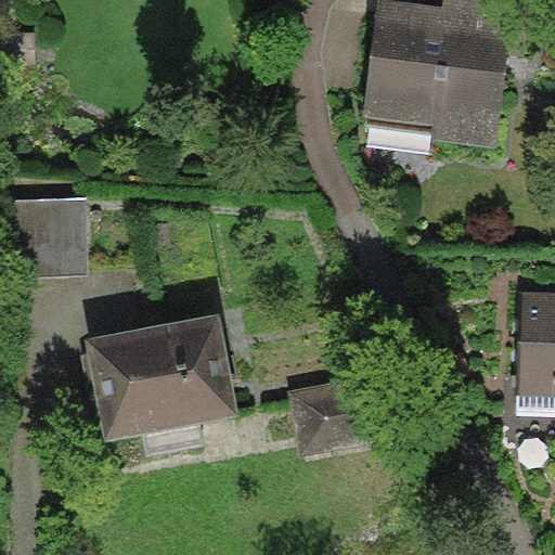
[(441,0),(440,7),(386,0),(376,0),(362,124),(433,133),(431,140),(494,147),(513,0),(508,0),(441,0)]
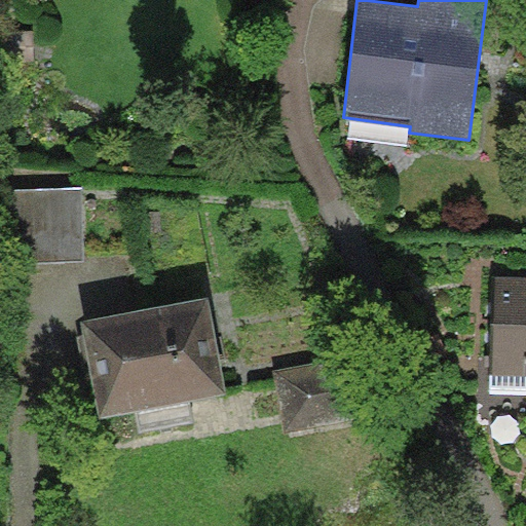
[(34,29),(0,29),(0,61),(34,61),(34,29)]
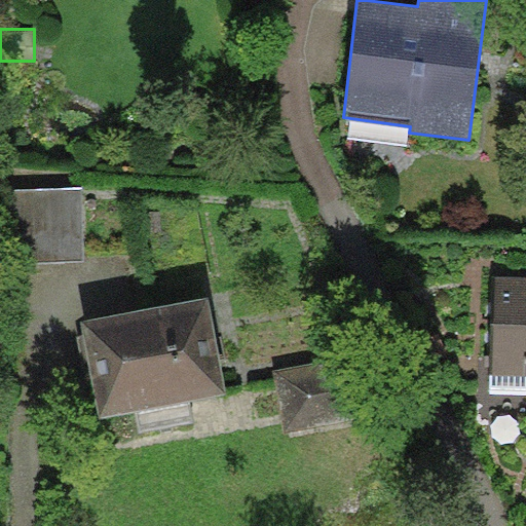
[(83,187),(4,188),(6,262),(84,260),(83,187)]
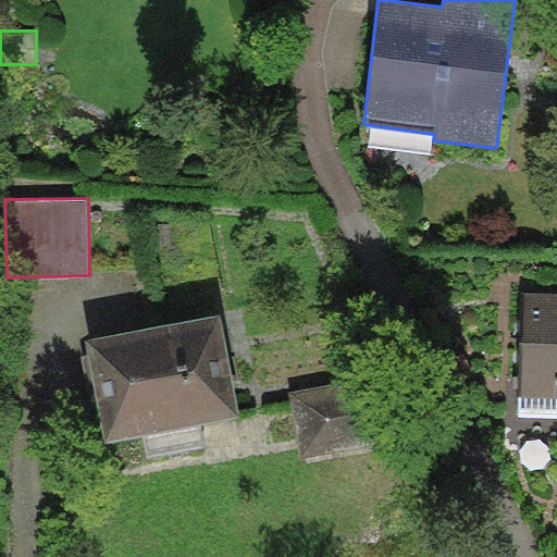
[(556,293),(523,293),(521,396),(556,396),(556,293)]
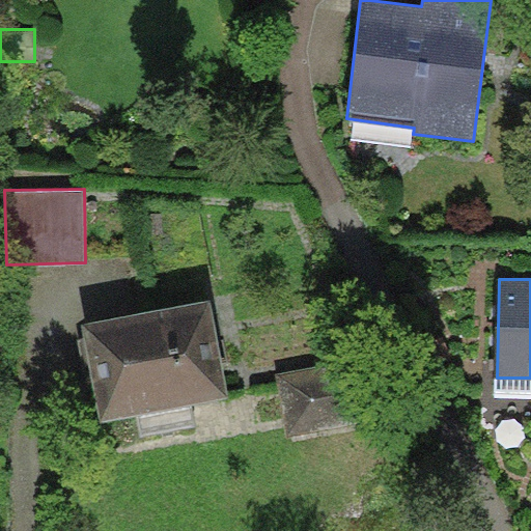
[(211,301),(83,325),(102,422),(229,397),(211,301)]
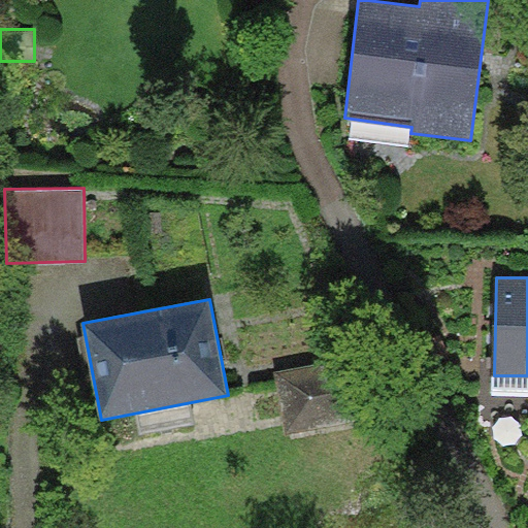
[(364,356),(275,371),(286,431),(374,416),(364,356)]
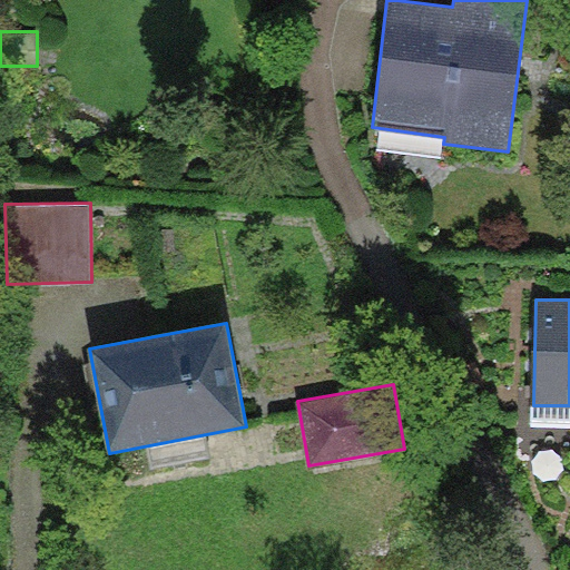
All buildings are outlined.
